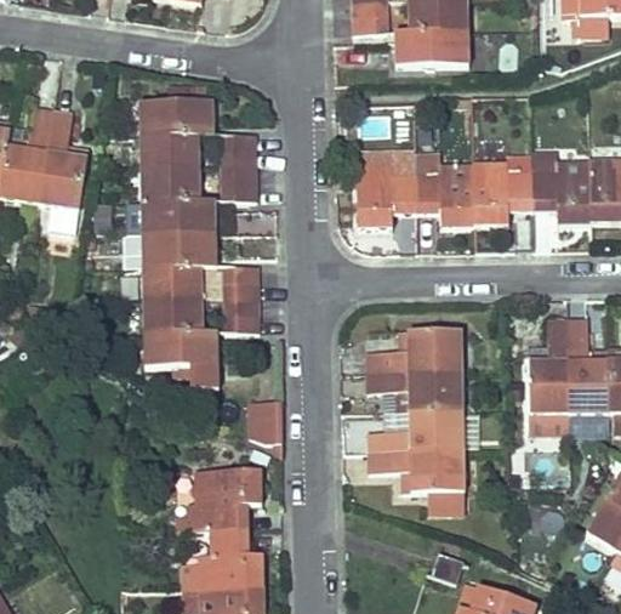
[(352,0),(352,16),(387,15),(386,0),(352,0)]
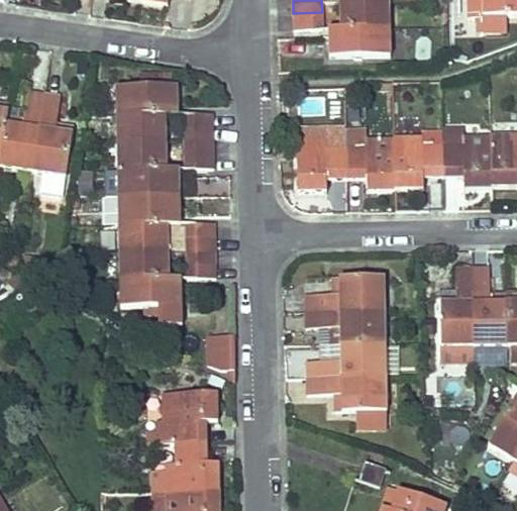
[(340,15),(340,25),(389,24),(389,0),(344,0),(344,5),(339,5),(340,15)]
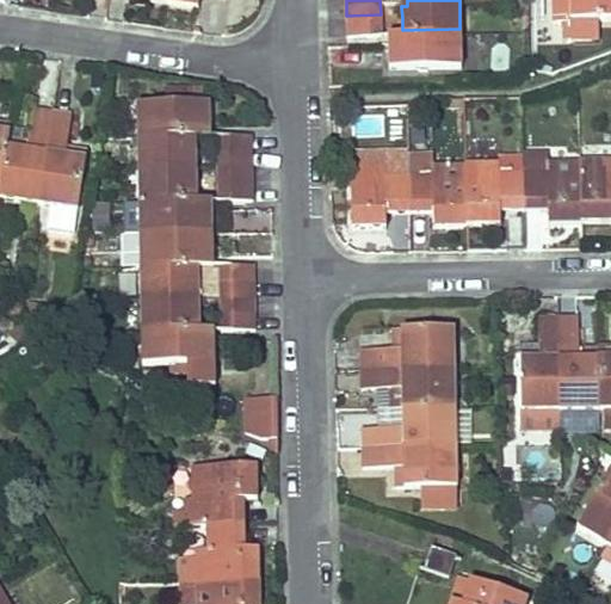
[(551,0),(553,17),(566,17),(571,17),(569,0),(551,0)]
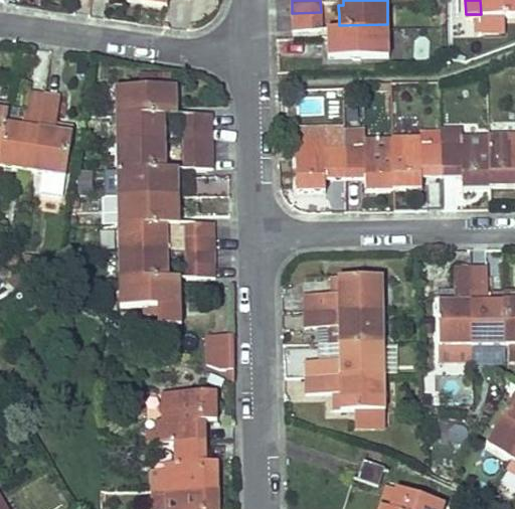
[(480,0),(481,14),(481,29),(505,28),(505,12),(514,12),(514,0),(480,0)]
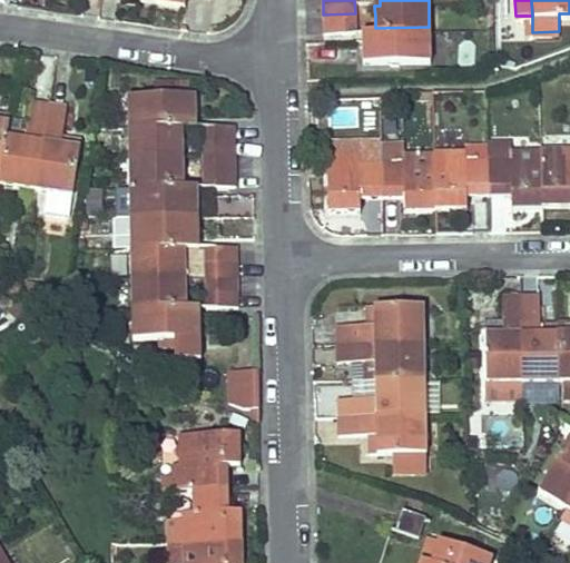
[(323,15),(323,30),(355,29),(355,13),(323,15)]
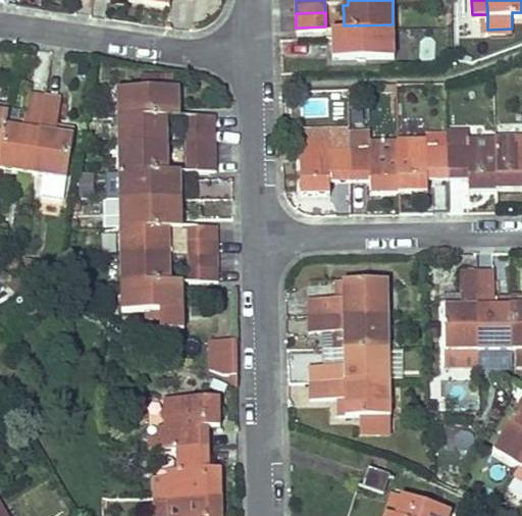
[(331,41),(331,54),(394,53),(393,24),(344,26),(331,26),(331,41)]
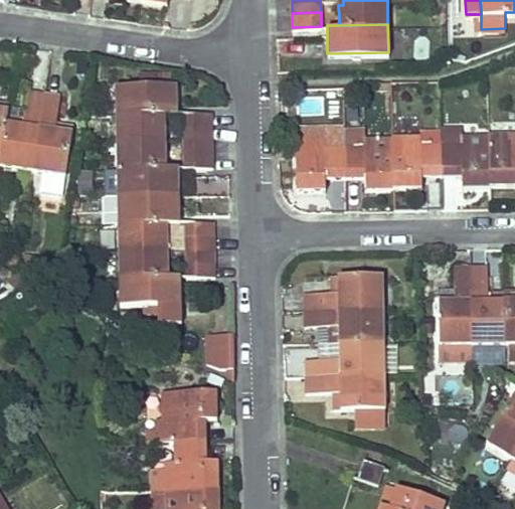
[(116,83),(117,112),(165,111),(177,111),(176,93),(176,82),(116,83)]
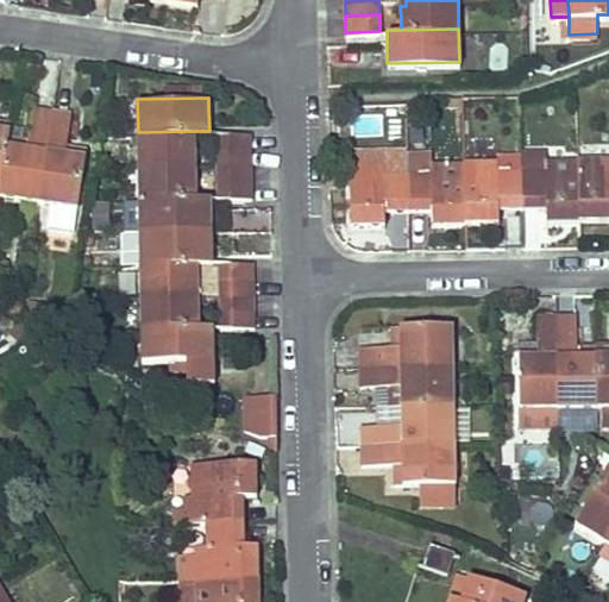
[(1,179),(0,185),(0,193),(38,199),(52,106),(32,104),(30,124),(26,145),(7,143),(1,179)]
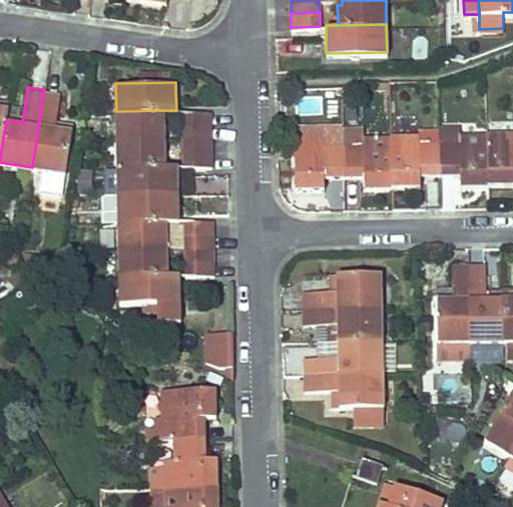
[(44,89),(32,167),(42,168),(65,171),(66,171),(72,128),(55,126),(56,120),(60,92),(44,89)]
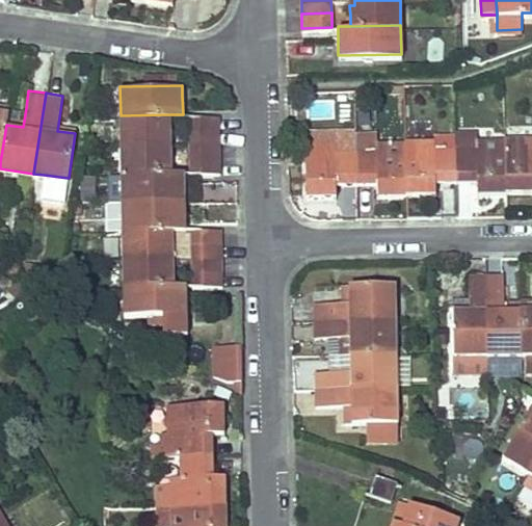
[(8,111),(6,125),(23,127),(26,108),(8,106),(8,111)]
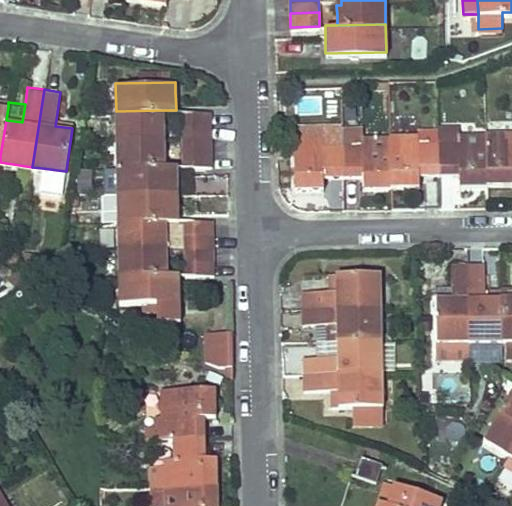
[(182,109),(182,123),(210,123),(210,108),(182,109)]
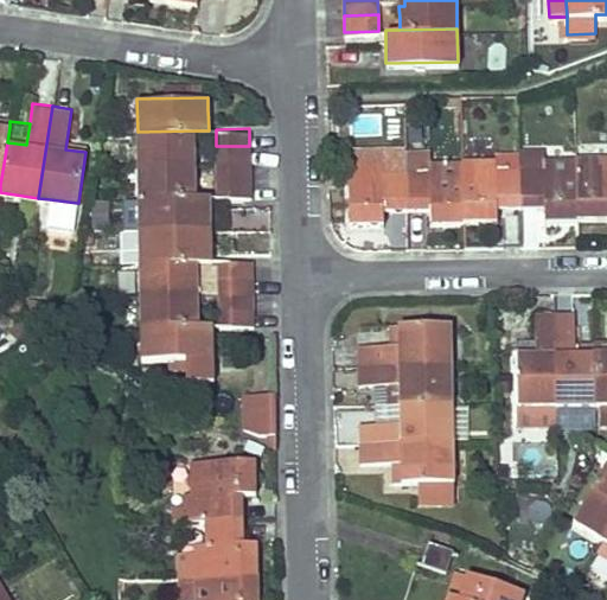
[(195,145),(195,131),(138,132),(138,164),(190,163),(190,155),(195,155),(195,145)]
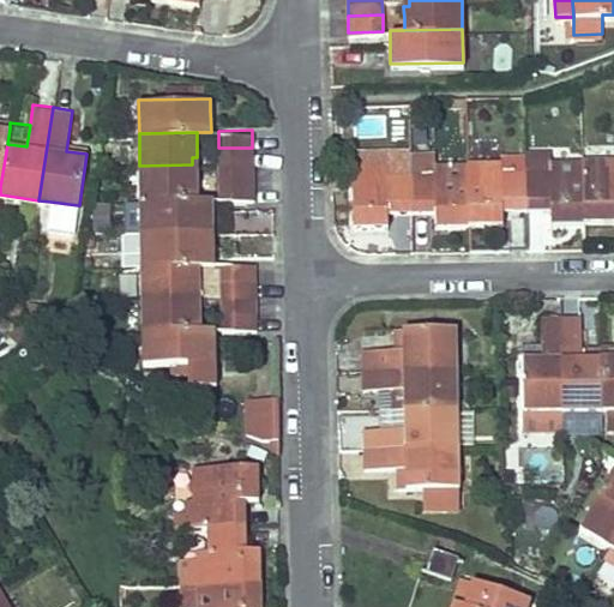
[(613,138),(582,139),(583,157),(613,155),(613,138)]
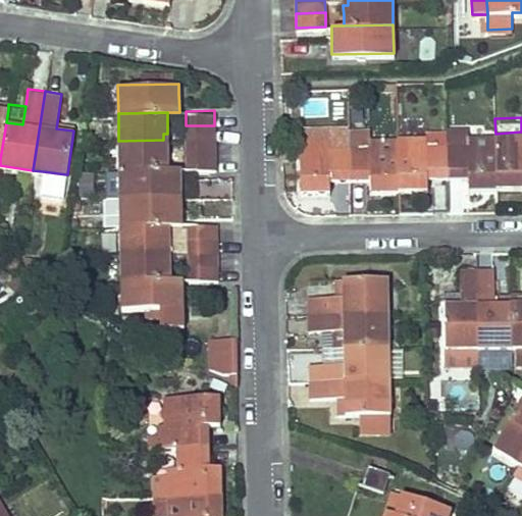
[(74,124),(57,122),(56,129),(73,131),(74,124)]
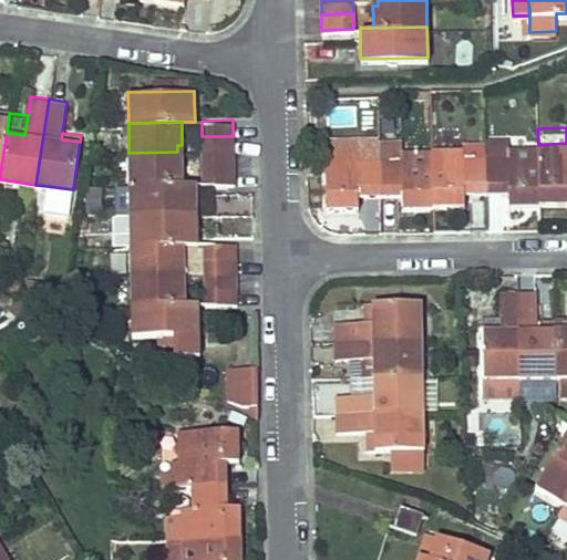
[(325,136),(325,149),(357,149),(357,159),(379,159),(379,143),(357,143),(356,135),(325,136)]
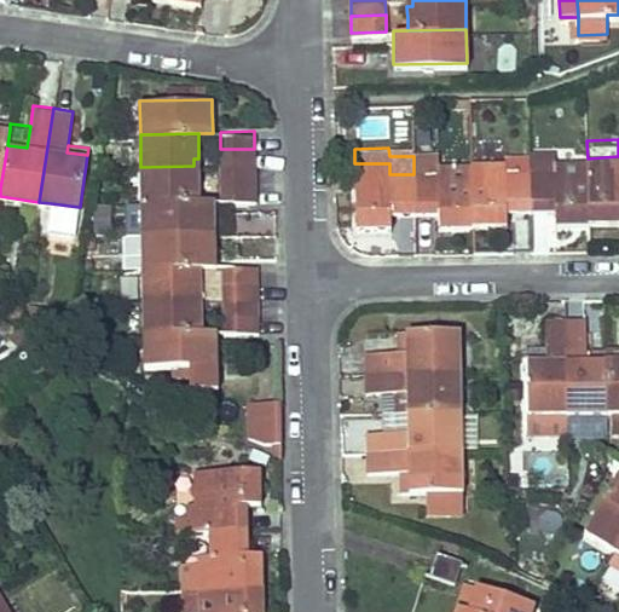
[(220,149),(220,166),(255,165),(254,149),(220,149)]
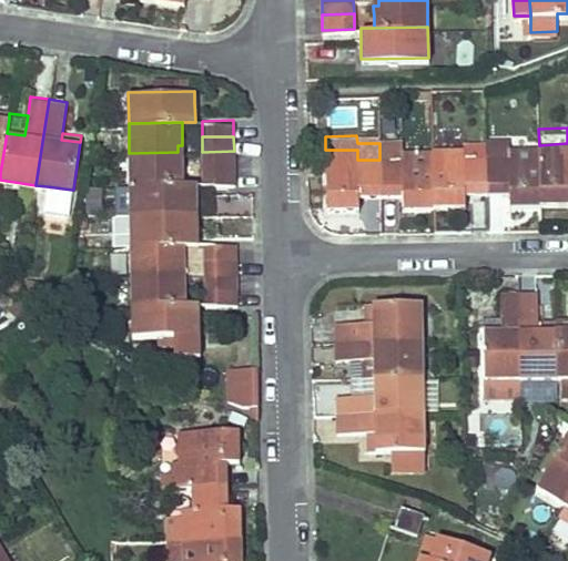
[(486,136),(486,156),(508,156),(508,145),(509,145),(509,136),(486,136)]
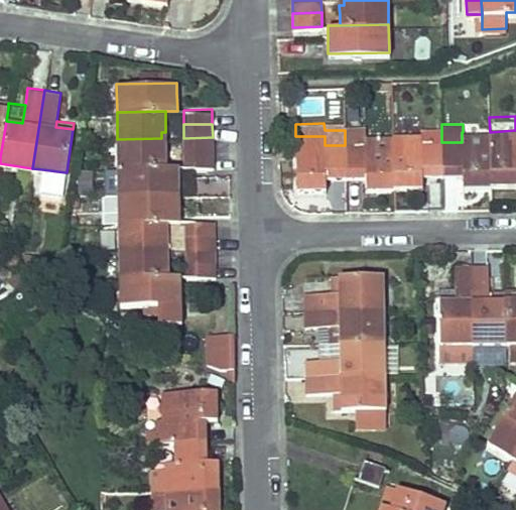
[(345,127),(345,130),(345,145),(364,144),(364,135),(364,127),(345,127)]
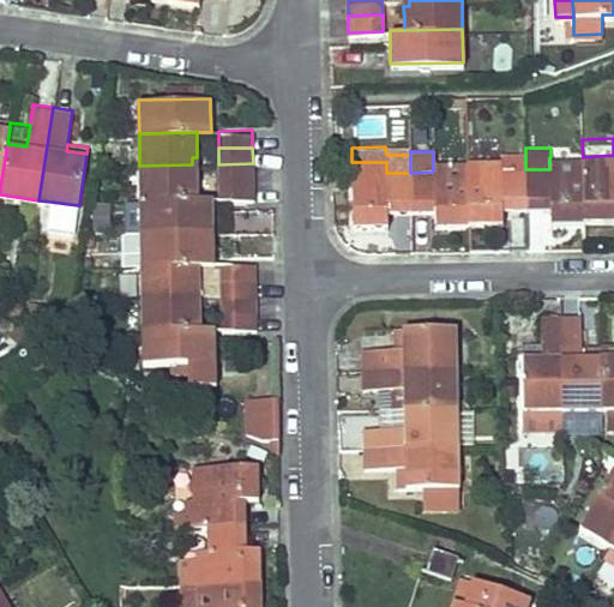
[(613,155),(583,157),(584,220),(603,218),(613,217),(613,155)]
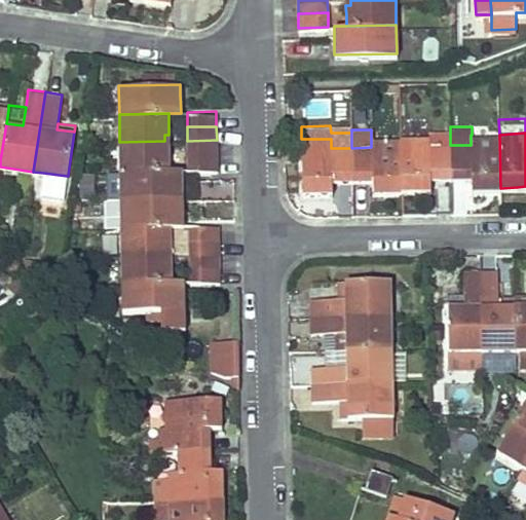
[(450,145),(451,177),(465,177),(465,171),(472,171),(472,177),(472,188),(481,188),(500,188),(499,135),(472,135),(471,135),(471,145),(450,145)]
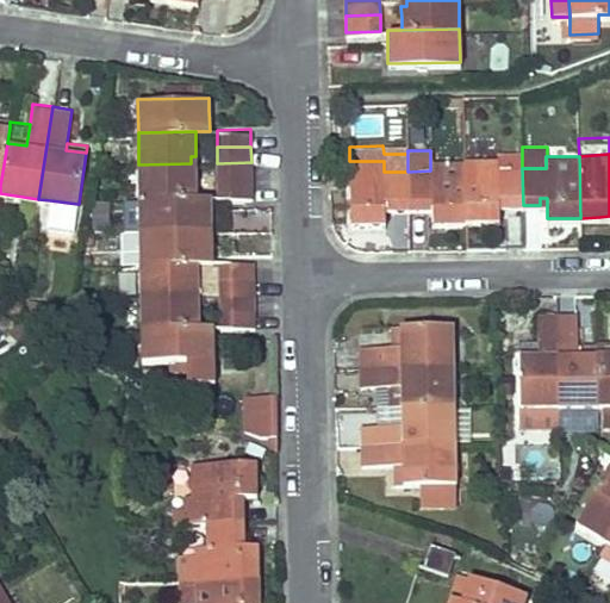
[(465,159),(466,221),(490,219),(499,219),(499,206),(499,199),(506,199),(506,206),(523,205),(522,168),(498,169),(498,157),(465,159)]
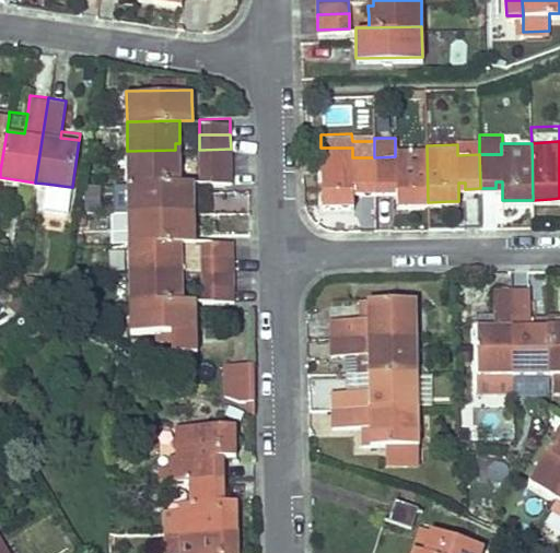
[(374,157),(375,191),(391,190),(391,184),(396,184),(397,190),(397,203),(428,202),(427,145),(395,146),(395,156),(374,157)]
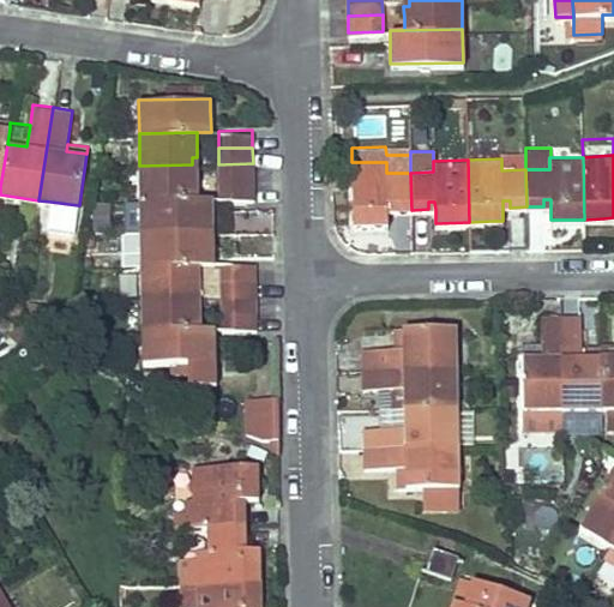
[(351,162),(353,224),(387,224),(387,210),(386,203),(395,203),(395,210),(411,210),(410,173),(386,173),(386,162),(351,162)]
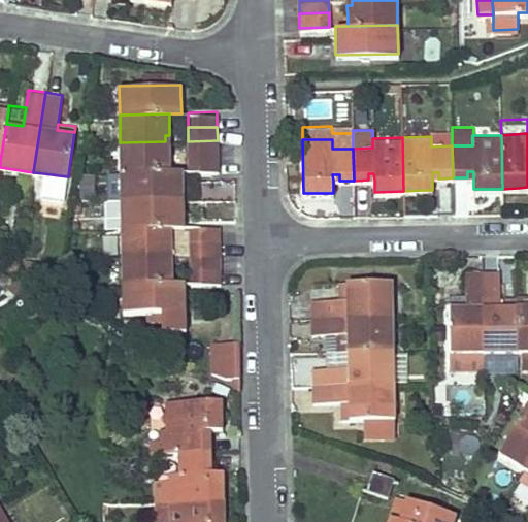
[(188,141),(189,156),(218,155),(218,140),(188,141)]
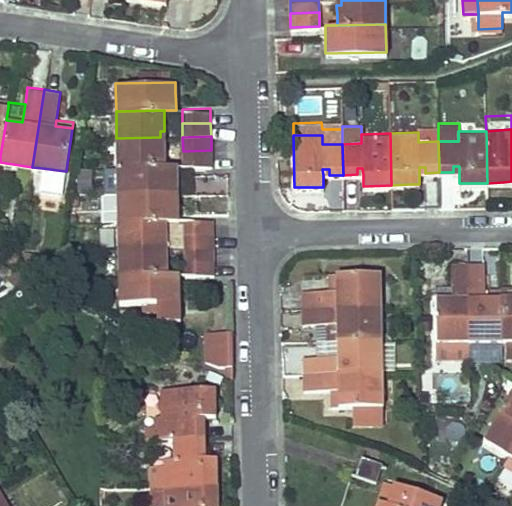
[(116,138),(117,165),(165,164),(165,152),(164,144),(160,144),(160,137),(116,138)]
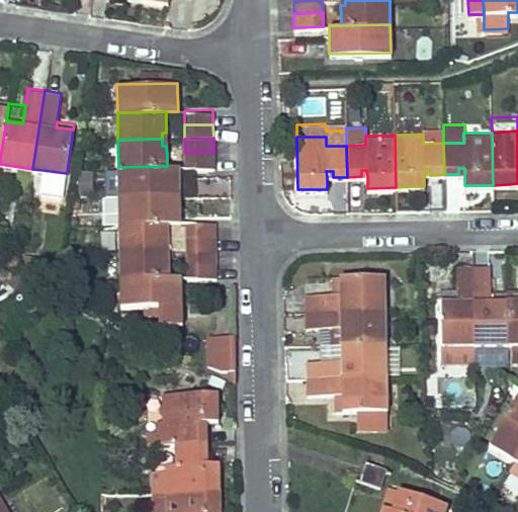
[(185,153),(185,167),(213,166),(213,152),(185,153)]
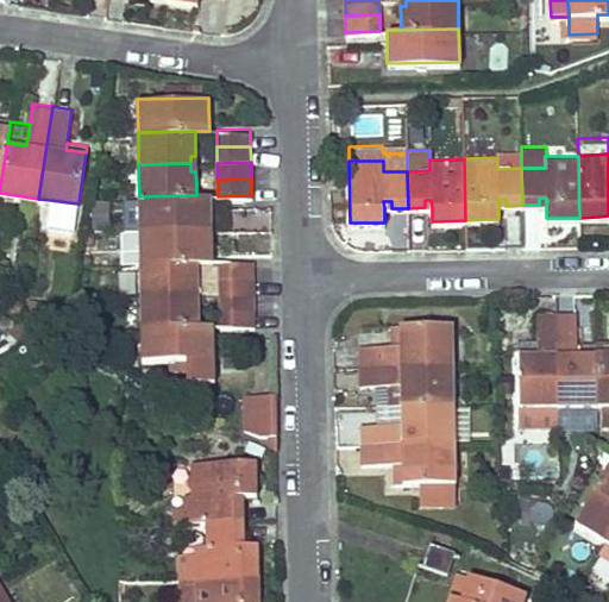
[(139,196),(139,229),(192,229),(192,220),(196,220),(196,195),(139,196)]
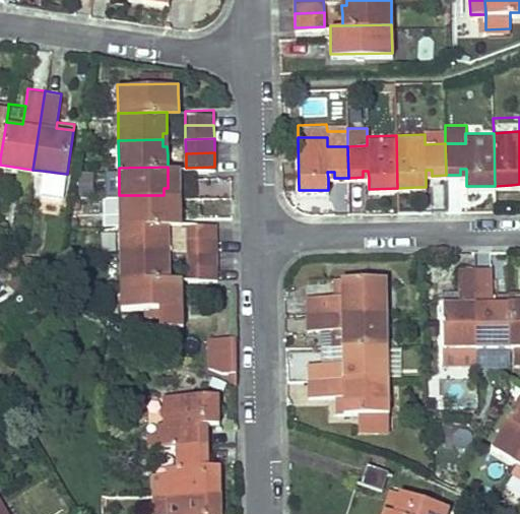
[(164,188),(164,195),(180,194),(180,179),(180,167),(168,167),(168,188),(164,188)]
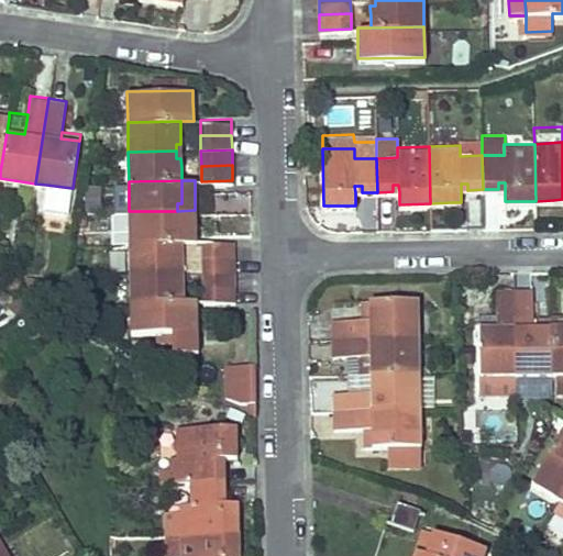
[(46,185),(44,207),(68,210),(72,188),(46,185)]
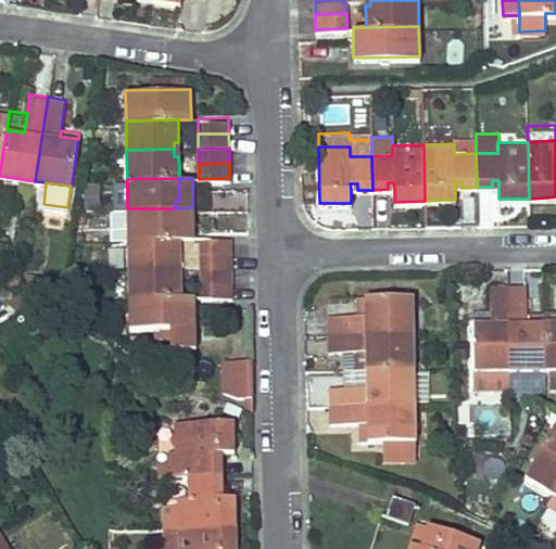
[(192,207),(175,208),(175,215),(179,215),(180,238),(193,237),(193,219),(192,207)]
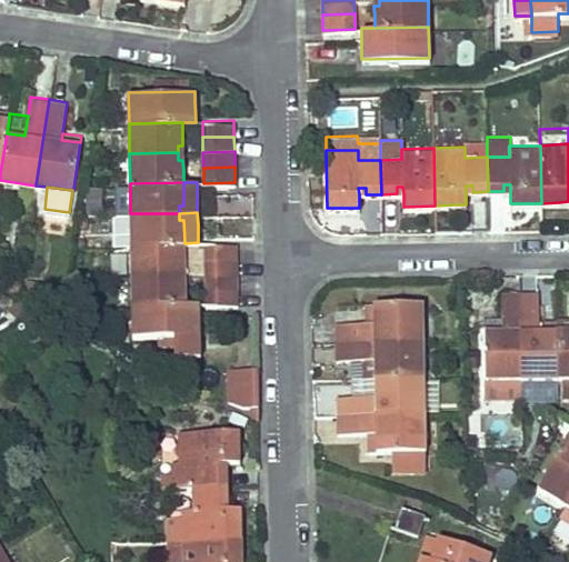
[(179,213),(130,213),(131,244),(185,243),(183,220),(179,220),(179,213)]
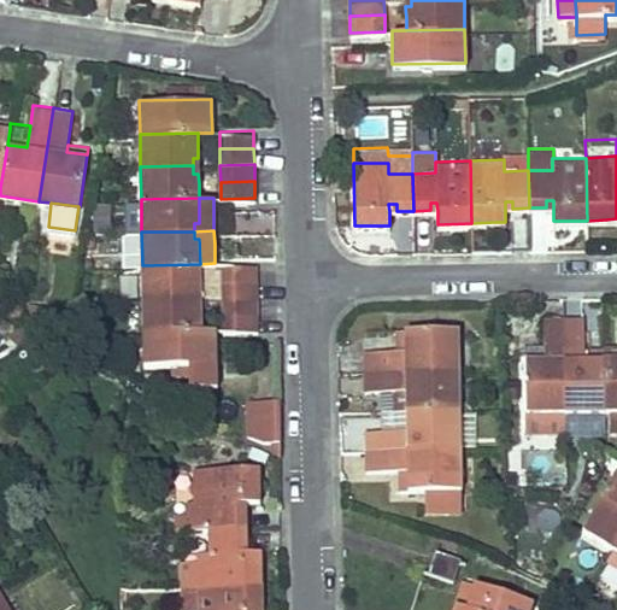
[(222,263),(222,280),(257,279),(256,262),(222,263)]
